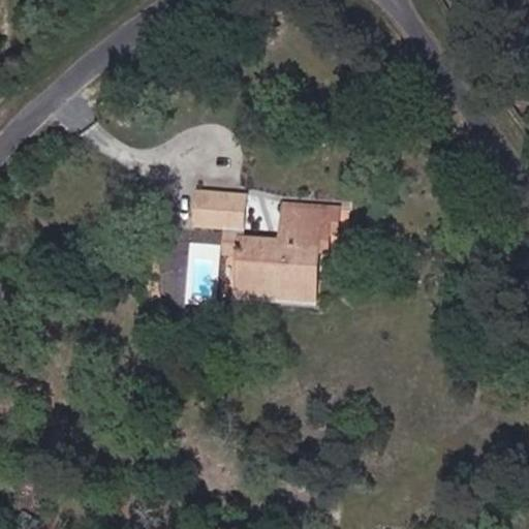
[(251,222),(252,191),(198,189),(197,221),(251,222)]
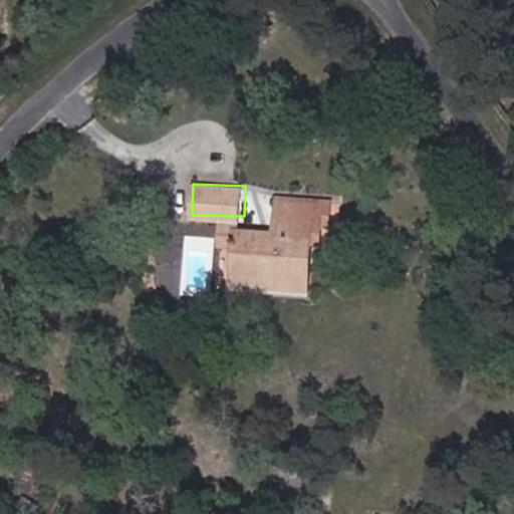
[(279,195),(278,229),(238,227),(237,244),(235,272),(273,273),(273,280),(308,281),(310,236),(322,236),(323,223),(333,223),(334,197),(279,195)]
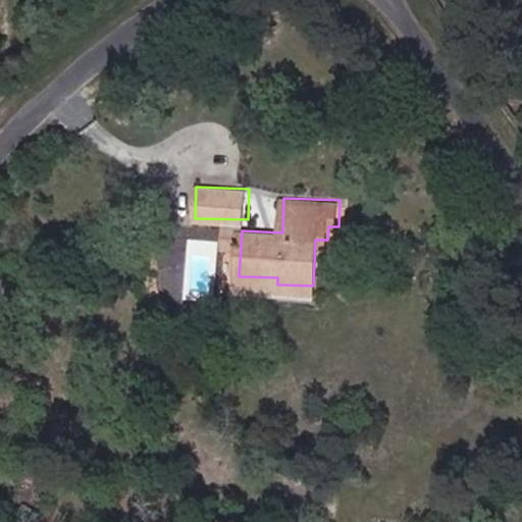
[(242,230),(242,222),(218,221),(217,248),(241,248),(242,230)]
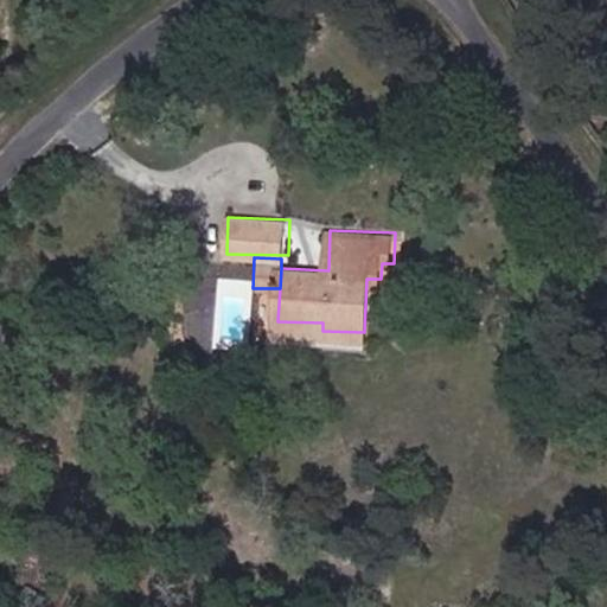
[(253,323),(272,323),(272,296),(253,296),(253,323)]
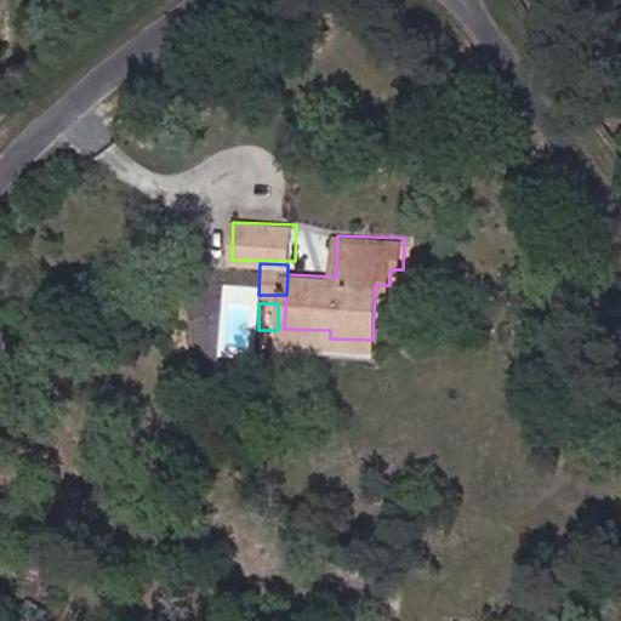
[(371,352),(372,340),(330,339),(330,330),(284,329),(284,347),(371,352)]
